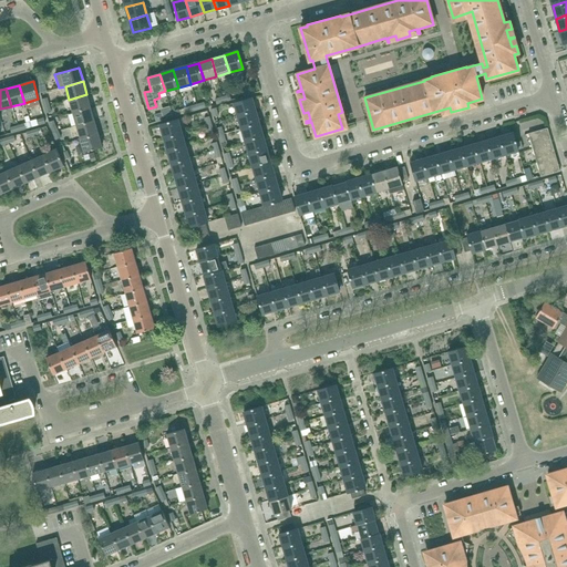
[(73,113),(91,107),(86,94),(69,100),(73,113)]
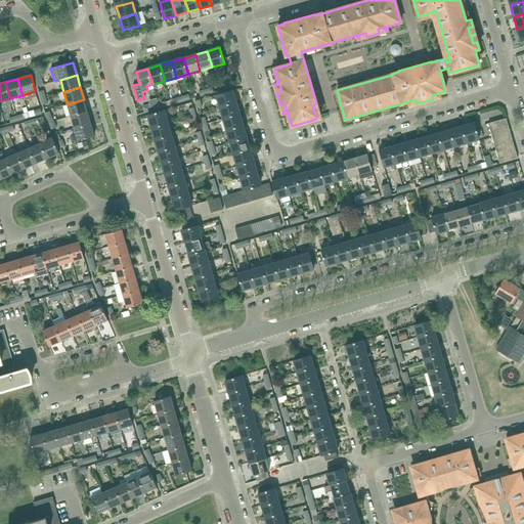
[(220,107),(235,102),(232,90),(216,95),(220,107)]
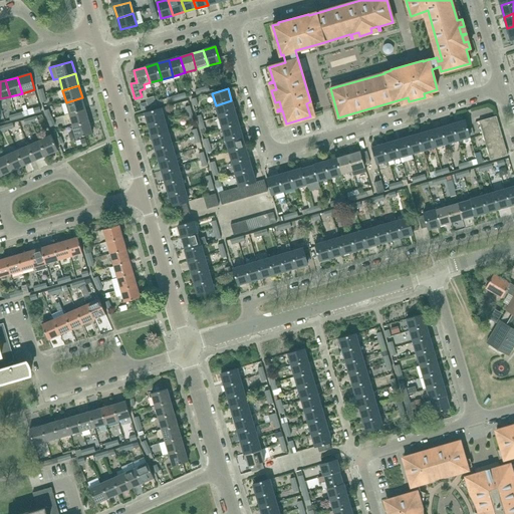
[(69,113),(85,109),(82,97),(66,102),(69,113)]
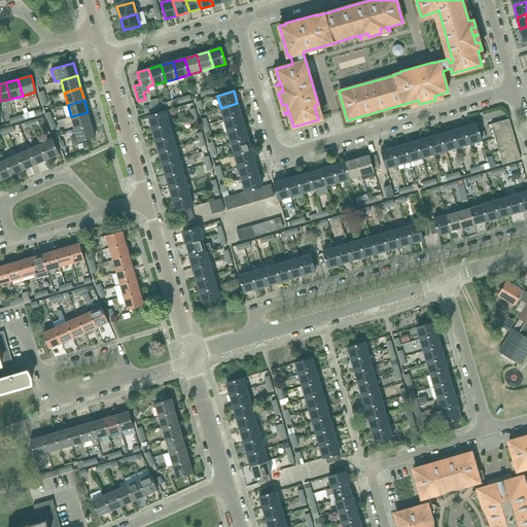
[(224,119),(241,115),(237,103),(221,108),(224,119)]
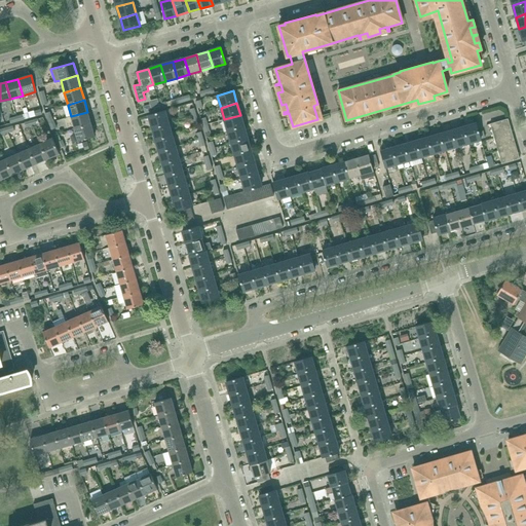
[(152,127),(168,123),(164,111),(148,115),(152,127)]
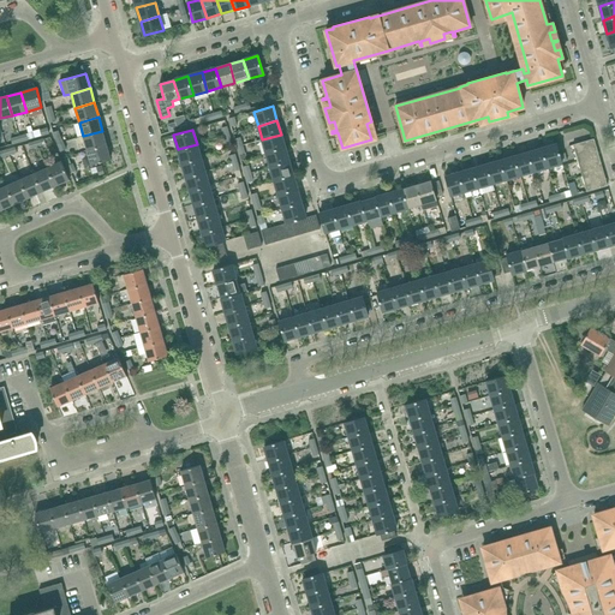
[(88,150),(106,145),(102,131),(83,136),(88,150)]
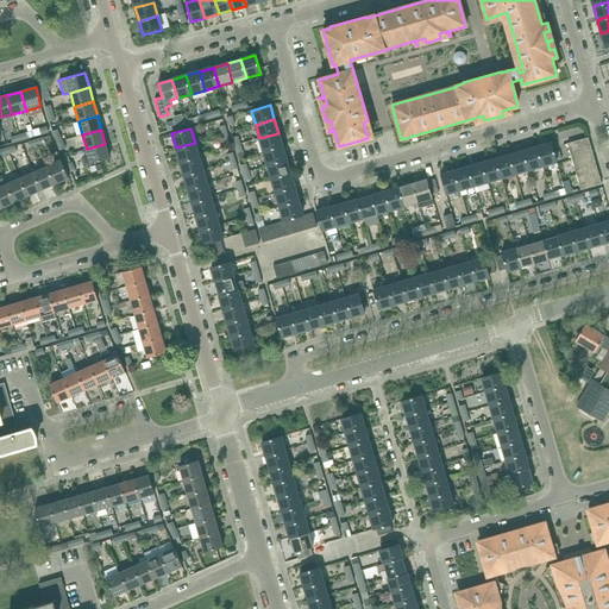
[(264,152),(282,146),(278,133),(259,138),(264,152)]
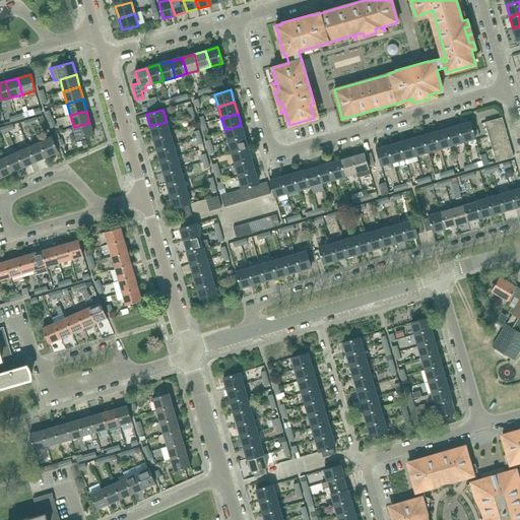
[(489,136),(506,131),(502,118),(484,123),(489,136)]
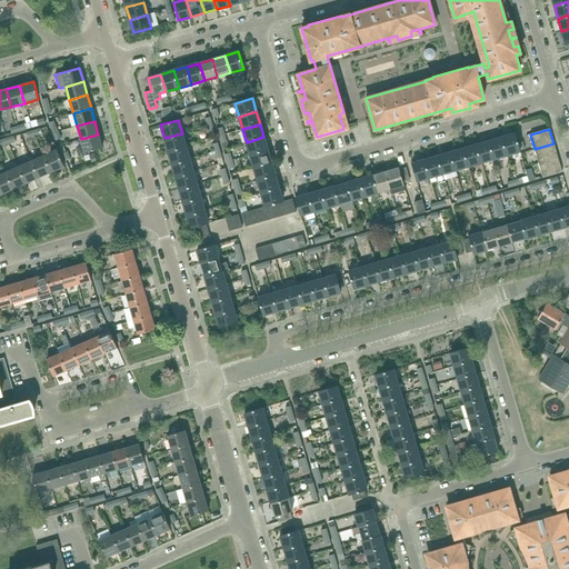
[(168,151),(186,146),(182,133),(165,138),(168,151)]
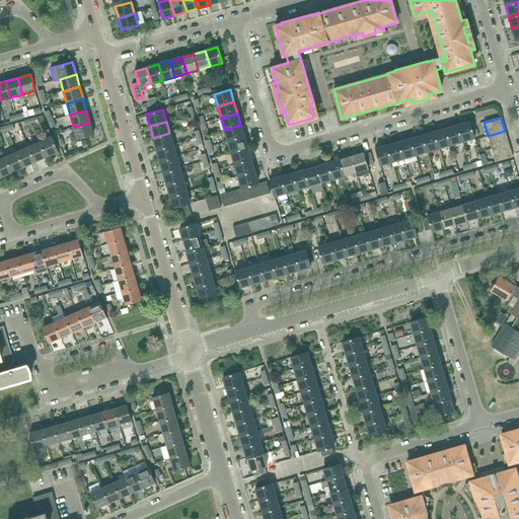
[(476,130),(472,131),(469,122),(458,126),(462,141),(474,138),(474,137),(478,136),(476,130)]
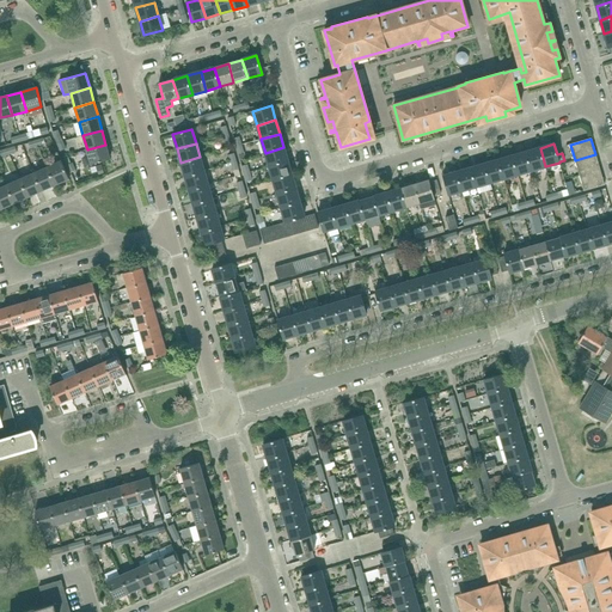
[(91,165),(110,159),(105,145),(87,150),(91,165)]
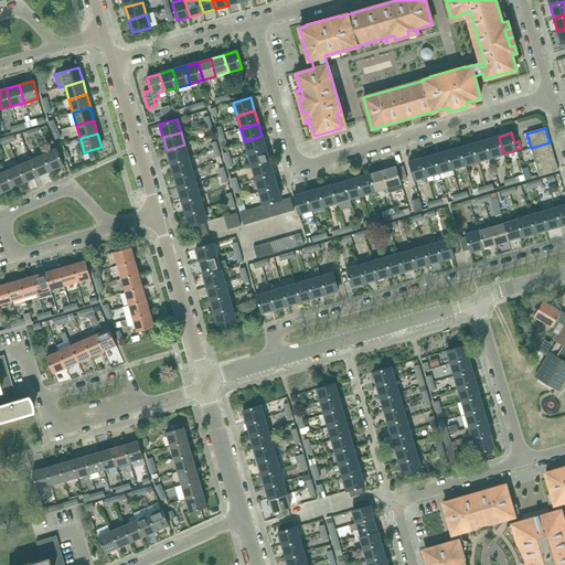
[(248,155),(266,149),(262,136),(245,141),(248,155)]
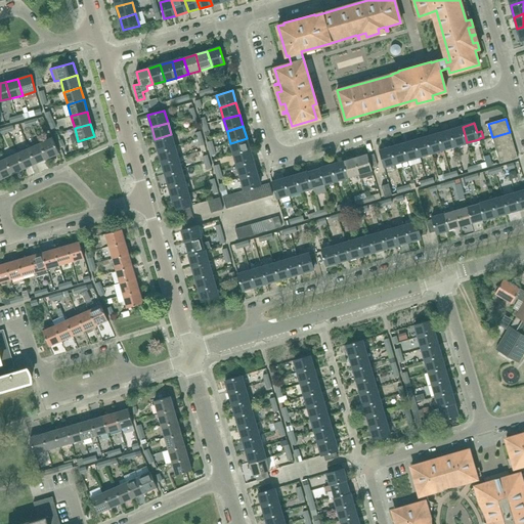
[(455,146),(467,142),(463,127),(450,130),(455,146)]
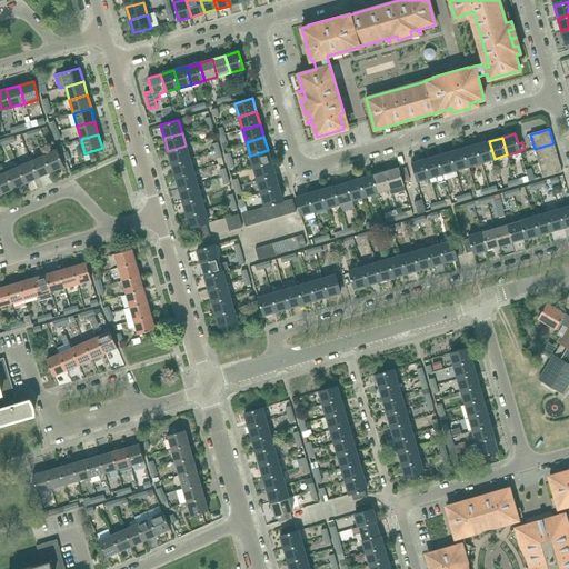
[(481,162),(495,159),(489,141),(476,146),(481,162)]
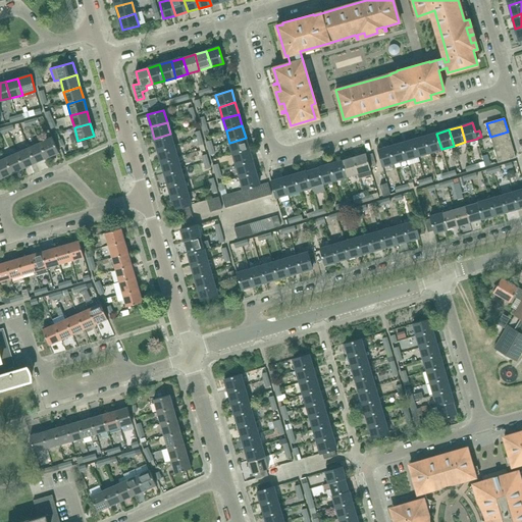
[(493,150),(512,145),(508,132),(490,137),(493,150)]
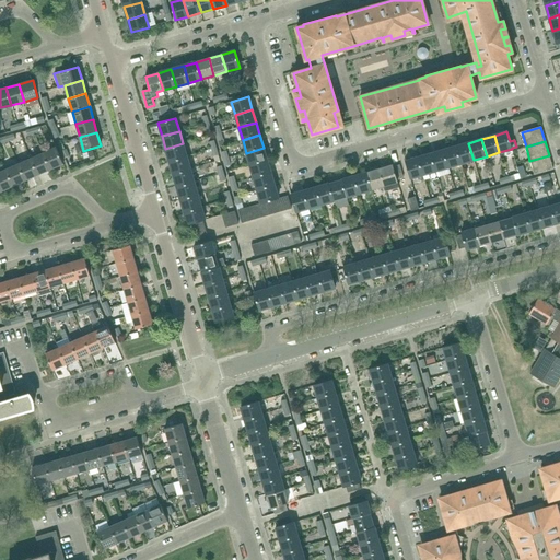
[(170,161),(186,156),(183,143),(165,149),(170,161)]
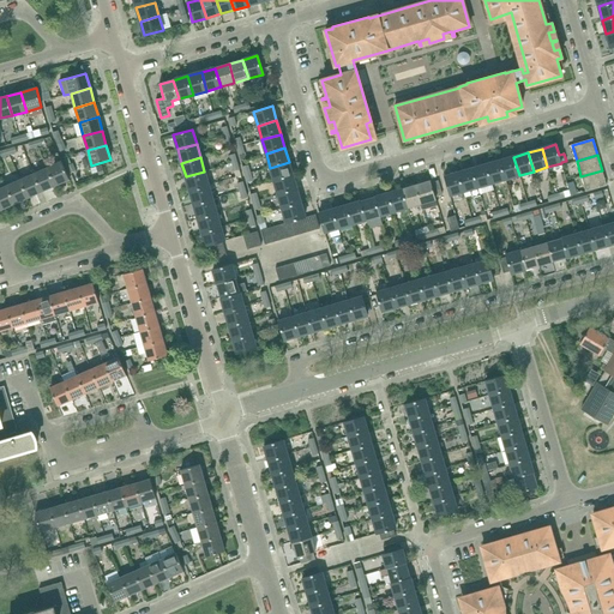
[(505,180),(519,175),(513,157),(500,161),(505,180)]
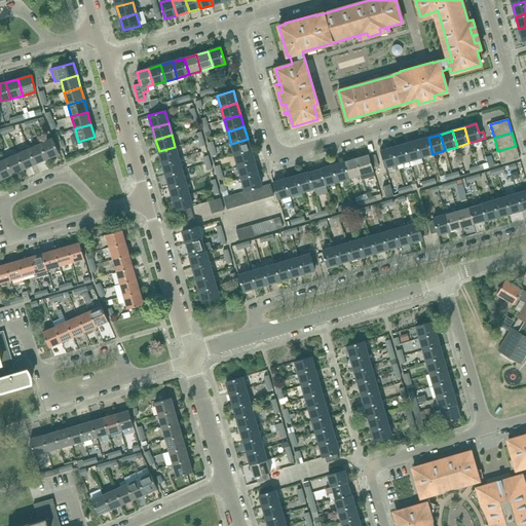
[(421,157),(433,154),(428,138),(416,141),(421,157)]
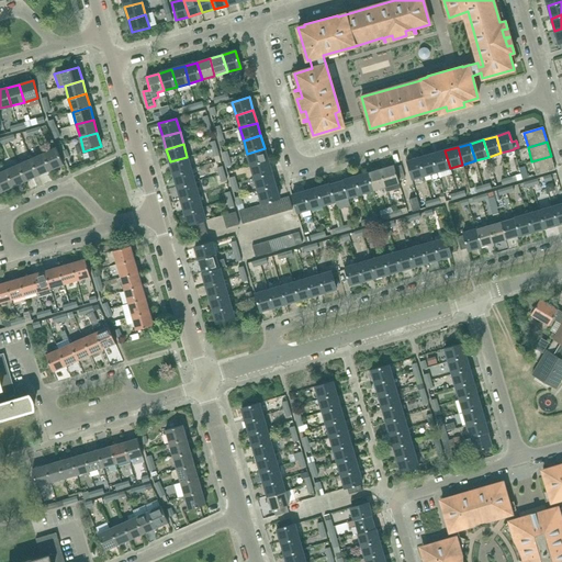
[(51,170),(64,165),(56,148),(43,154),(51,170)]
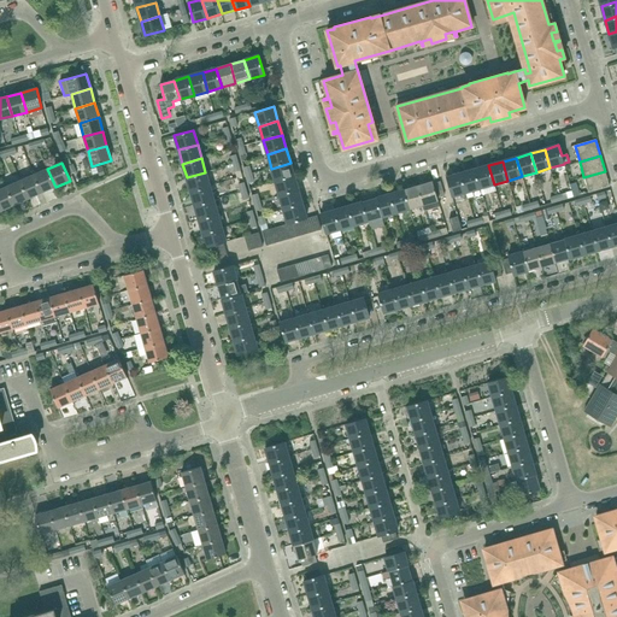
[(275,182),(294,177),(291,163),(271,169),(275,182)]
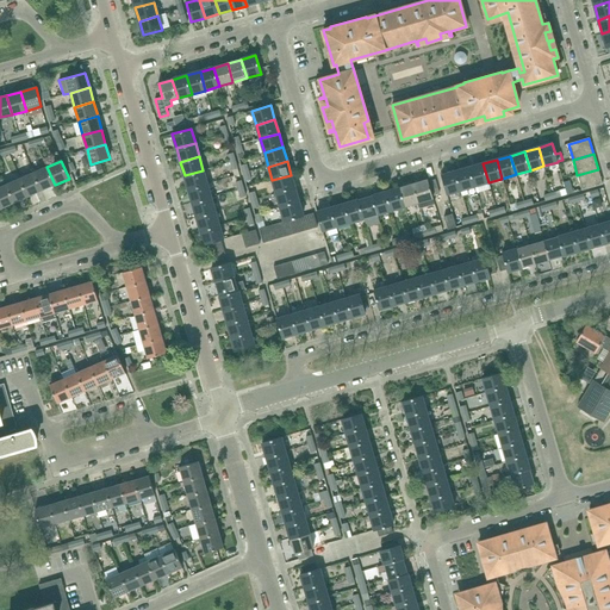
[(474,186),(489,182),(483,163),(470,168),(474,186)]
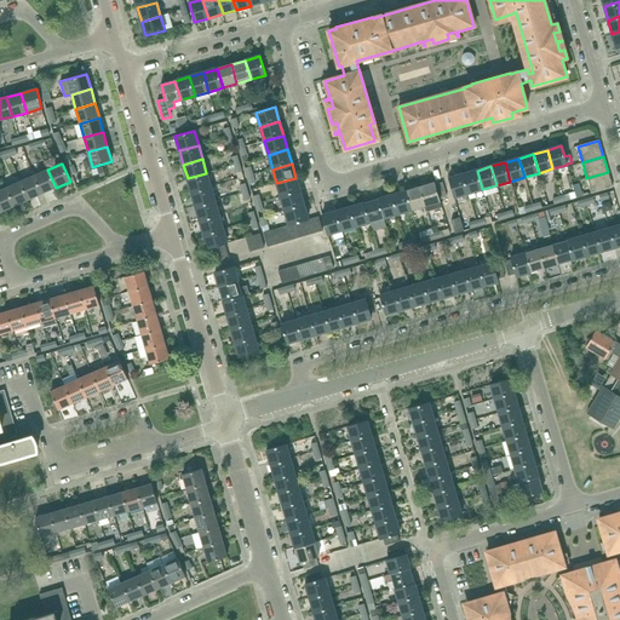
[(42,194),(56,188),(47,170),(34,176),(42,194)]
